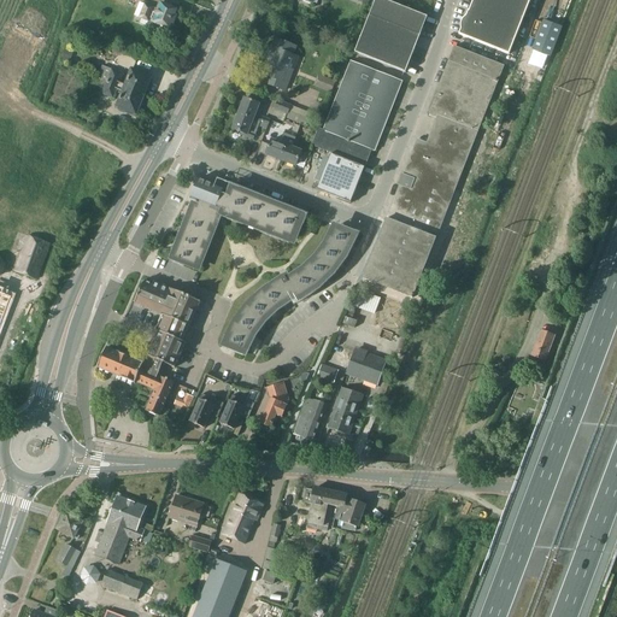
[(375,0),(369,16),(354,53),(405,74),(421,36),(428,17),(383,0),(375,0)]
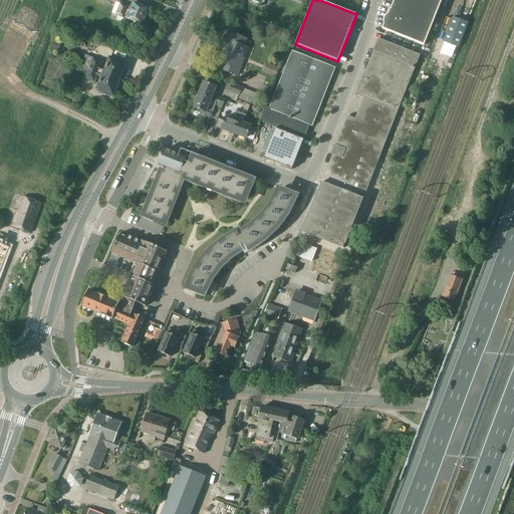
[(394,0),(389,14),(388,15),(387,16),(386,17),(384,18),(384,20),(383,21),(384,23),(384,24),(382,29),(424,45),(441,0),(394,0)]
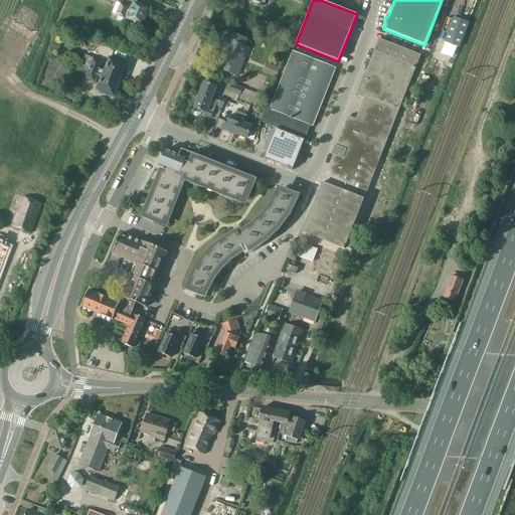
[(121,3),(117,14),(142,24),(149,8),(135,2),(131,10),(127,9),(128,6),(121,3)]
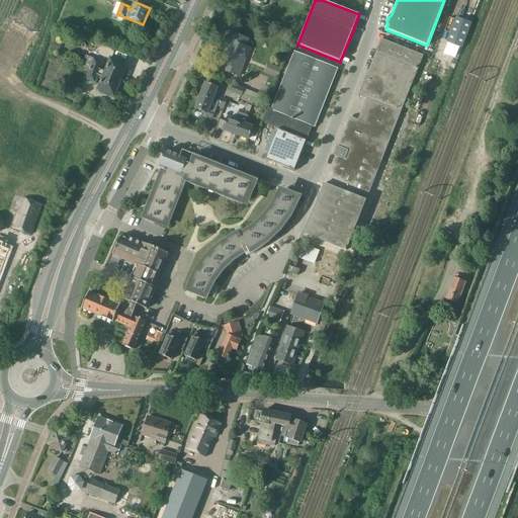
[(456,17),(446,41),(461,48),(471,23),(456,17)]
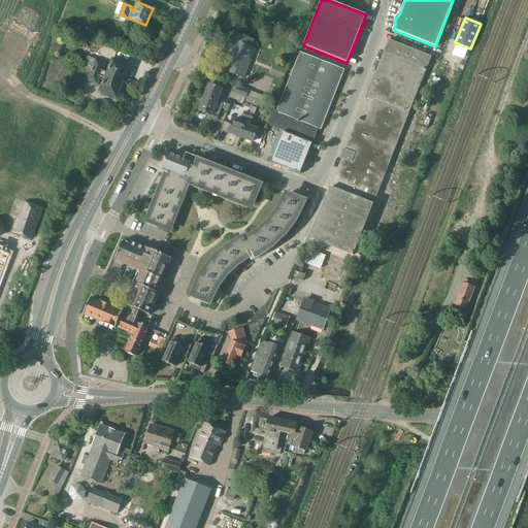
[(235,34),(225,61),(230,63),(227,71),(244,78),(254,57),(249,55),(252,47),(254,41),(235,34)]
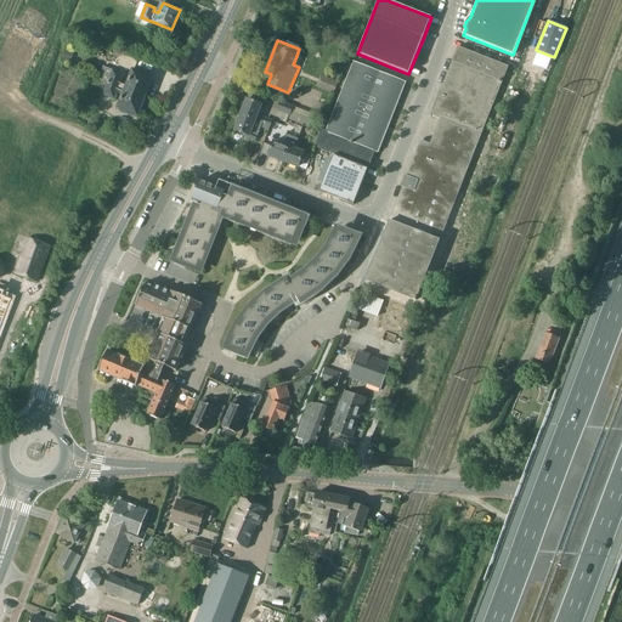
[(403,187),(390,221),(366,282),(416,301),(417,298),(418,298),(440,241),(482,133),(508,67),(458,47),(431,116),(441,118),(430,146),(422,141),(407,177),(406,176),(402,186),(403,187)]
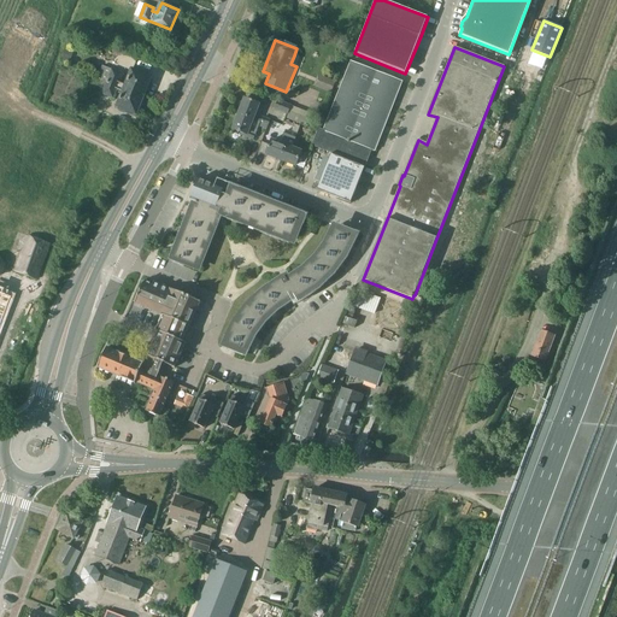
[(69,65),(74,52),(64,50),(60,63),(69,65)]
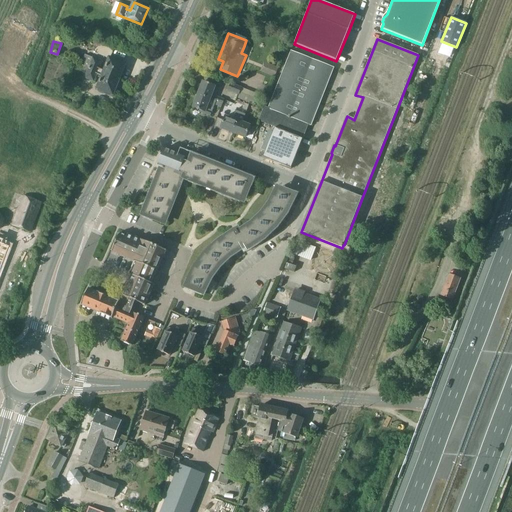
[(268,108),(264,107),(259,121),(303,138),(309,124),(311,125),(333,68),(291,51),(268,108)]
